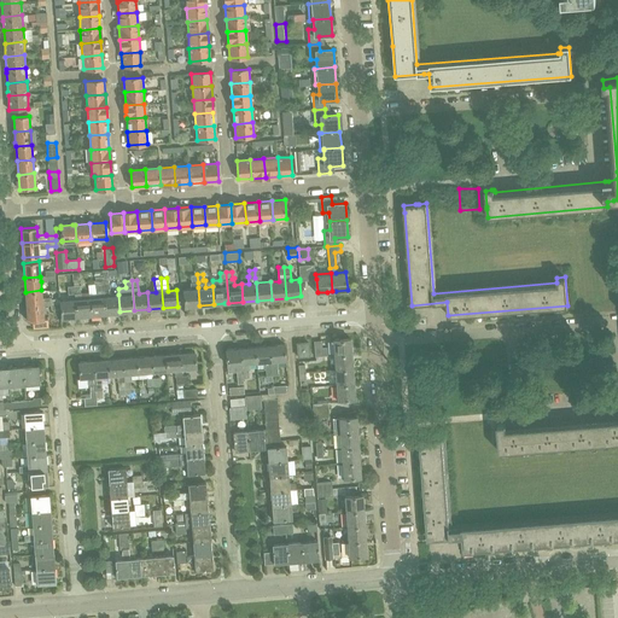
[(89,293),(89,298),(91,315),(105,313),(103,283),(97,284),(97,293),(89,293)]
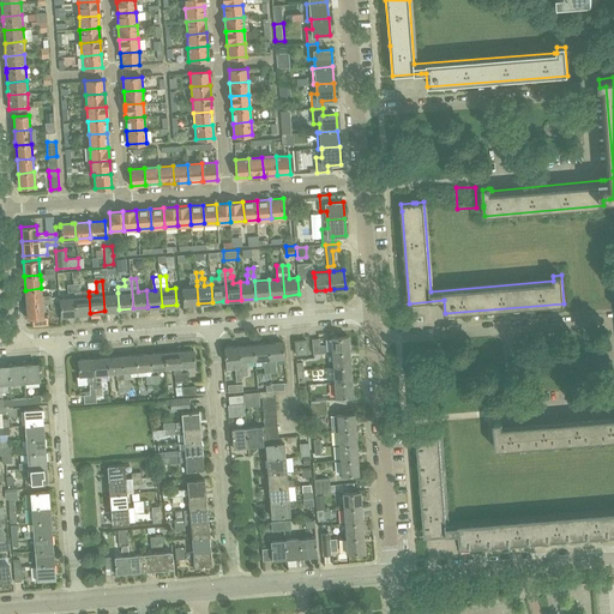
[(107,281),(102,281),(104,311),(119,309),(118,293),(108,294),(108,288),(107,288),(107,281)]
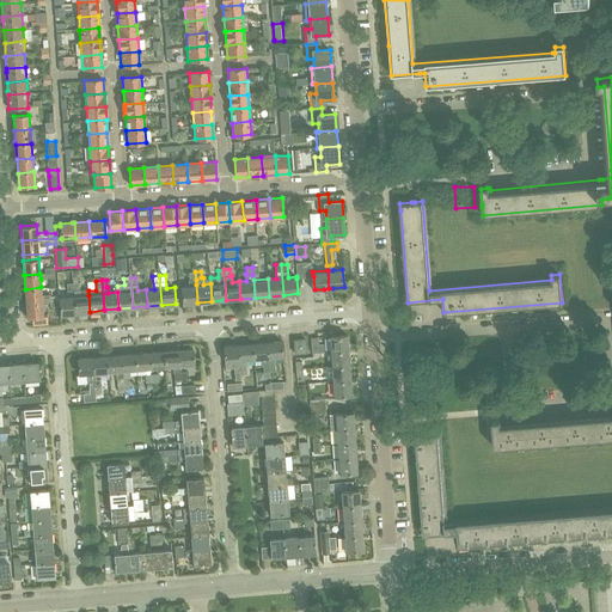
[(79,282),(73,282),(74,291),(74,297),(75,313),(79,312),(90,312),(89,295),(80,295),(79,282)]
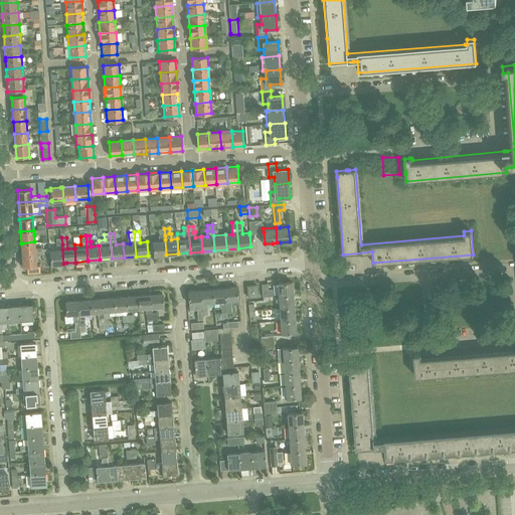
[(166,254),(165,239),(153,240),(154,255),(166,254)]
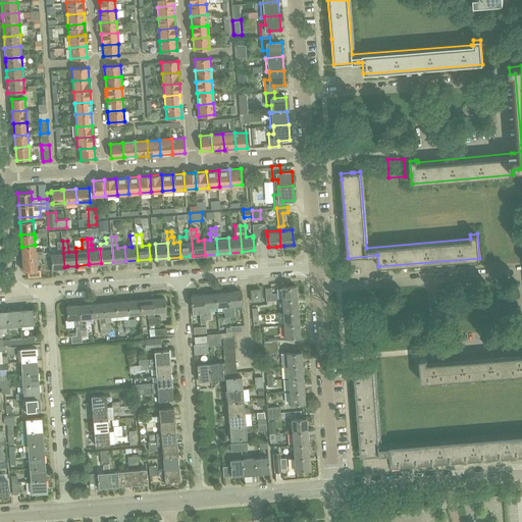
[(35,245),(21,247),(22,259),(36,257),(36,258),(43,257),(51,256),(51,252),(43,253),(43,251),(36,252),(35,245)]
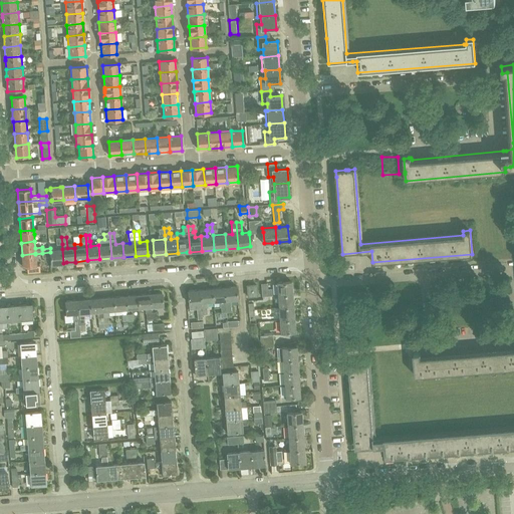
[(63,263),(62,249),(50,250),(51,264),(60,263),(63,263)]
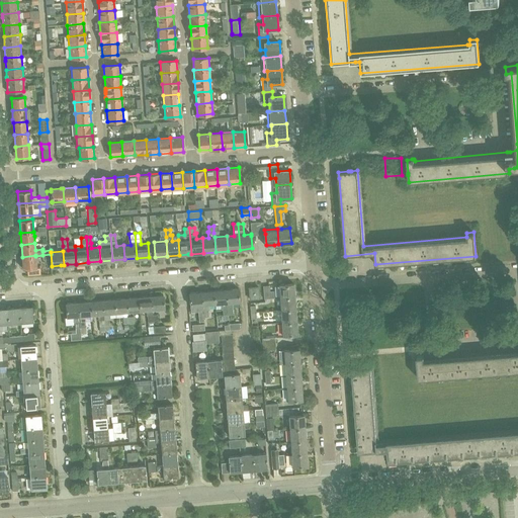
[(35,255),(22,257),(22,268),(36,267),(35,256),(35,255)]
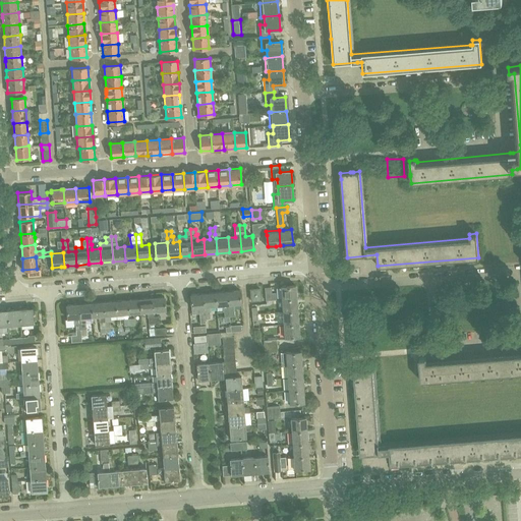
[(310,277),(310,269),(298,269),(298,278),(310,277)]
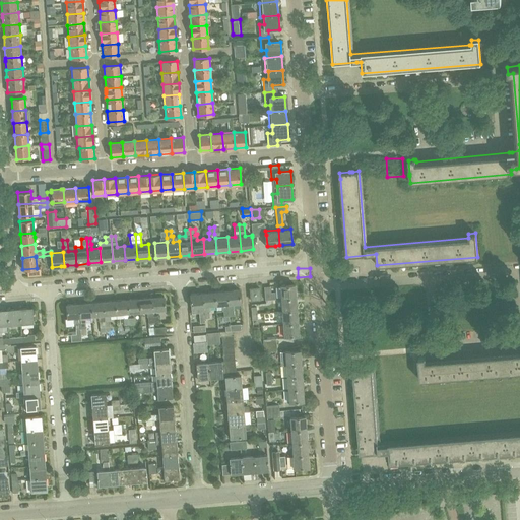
[(280,286),(281,299),(296,298),(295,285),(280,286)]
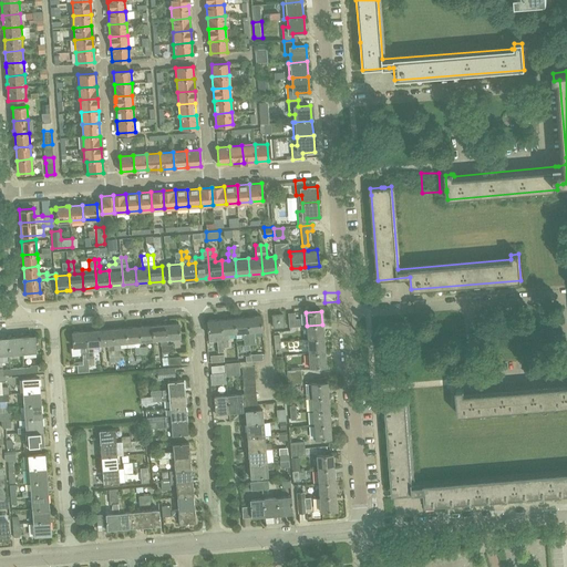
[(296,319),(296,312),(295,312),(288,312),(289,327),(300,326),(299,318),(296,319)]
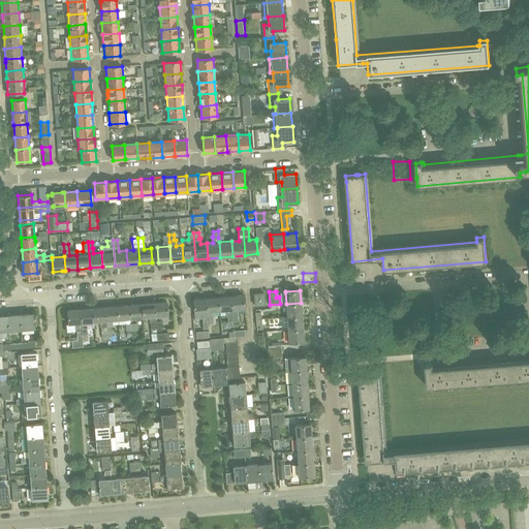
[(254,306),(265,305),(263,292),(253,292),(254,306)]
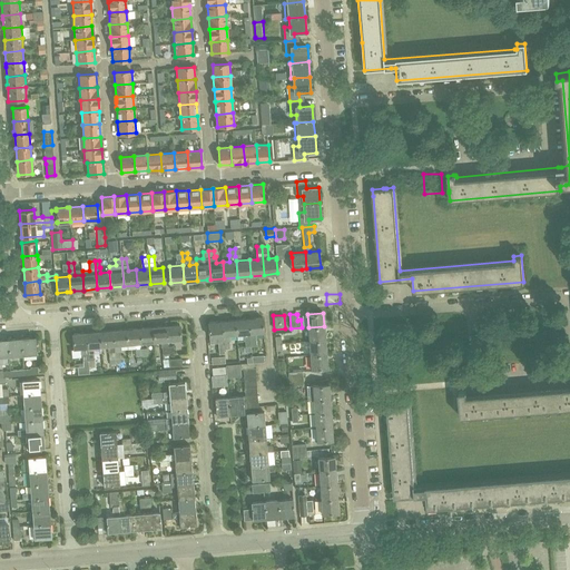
[(262,317),(248,318),(251,346),(256,345),(256,338),(255,333),(263,332),(262,317)]
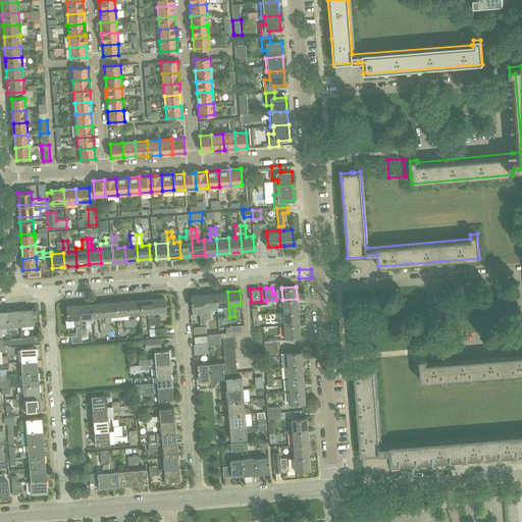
[(227,292),(215,293),(216,306),(228,305),(228,310),(224,311),(224,317),(229,317),(227,292)]
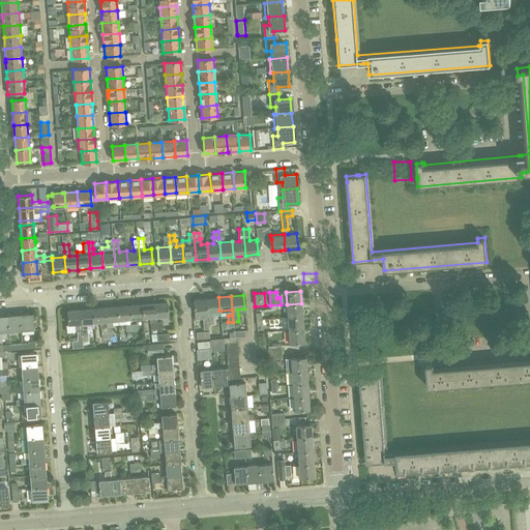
[(218,297),(206,298),(208,324),(213,323),(213,317),(214,317),(213,311),(219,311),(218,297)]
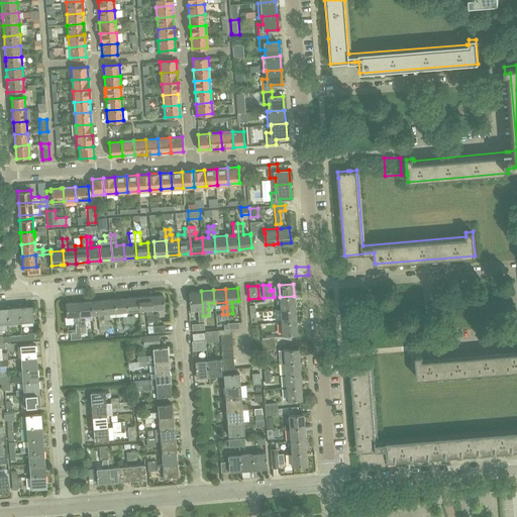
[(191,305),(196,304),(197,310),(198,310),(198,316),(203,316),(201,291),(190,292),(191,305)]
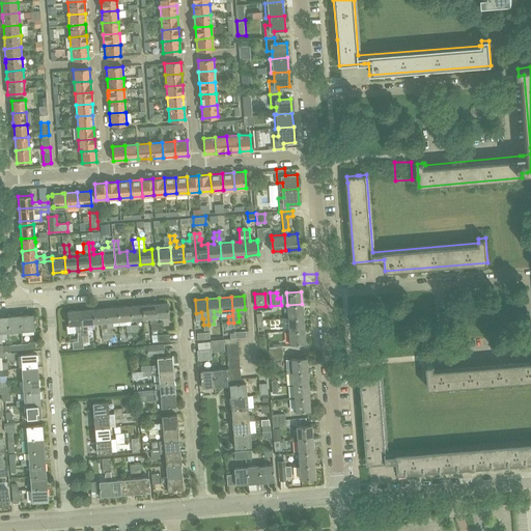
[(167,302),(155,303),(156,316),(168,315),(167,302)]
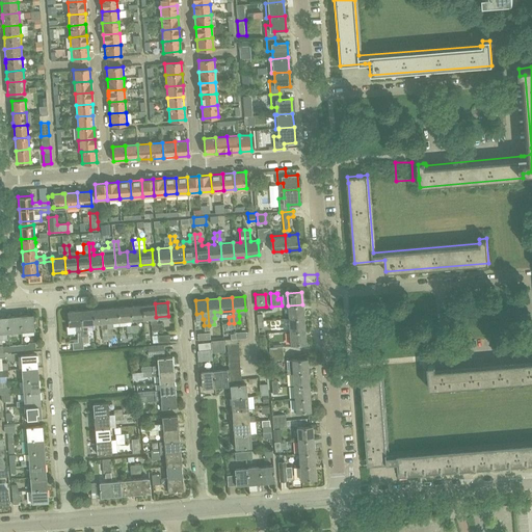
[(155,303),(142,304),(143,318),(150,318),(151,324),(151,323),(152,330),(157,329),(157,323),(156,317),(155,303)]
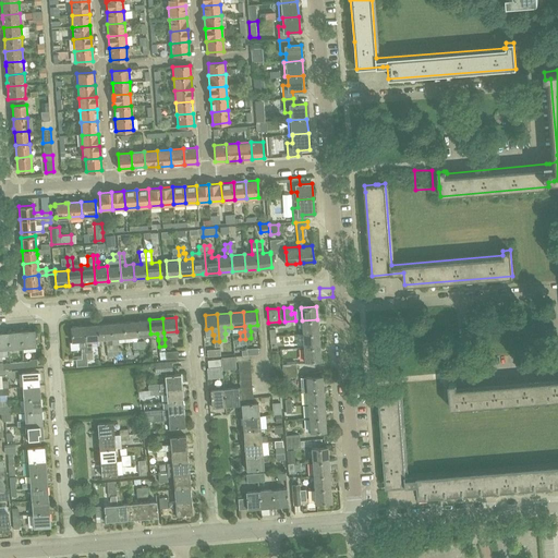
[(149,319),(136,320),(137,335),(150,334),(149,319)]
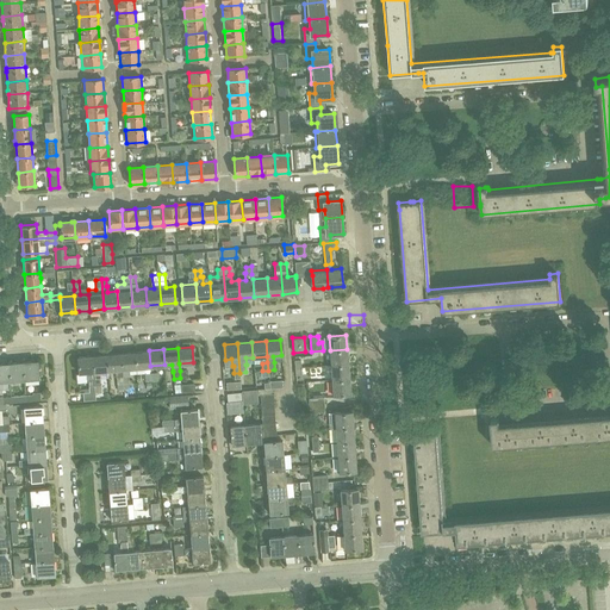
[(347,349),(330,350),(331,366),(348,365),(347,349)]
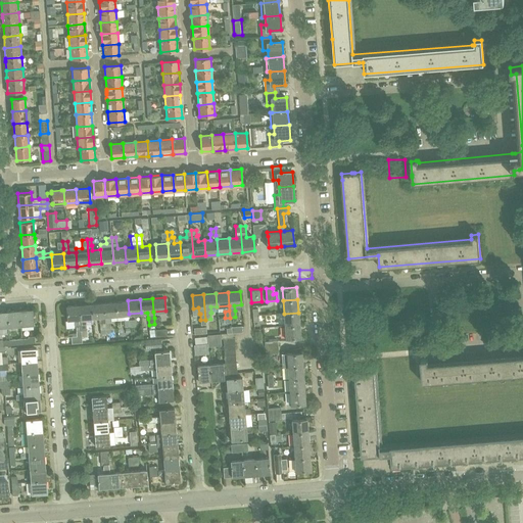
[(128,300),(115,301),(116,315),(129,314),(128,300)]
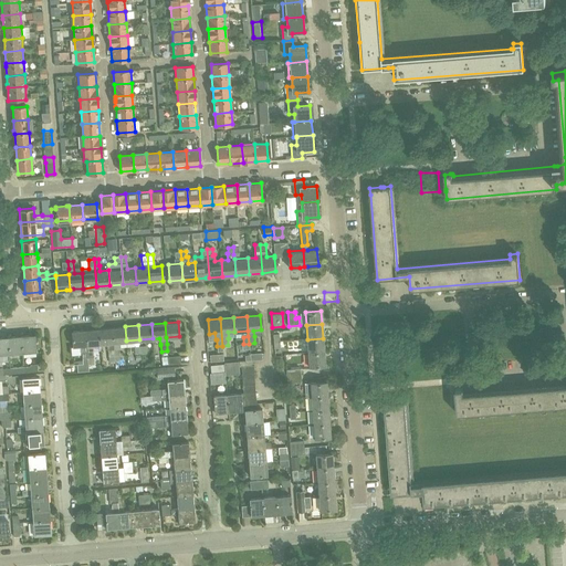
[(125,326),(112,327),(115,360),(115,359),(121,359),(119,348),(121,348),(119,342),(126,341),(125,326)]
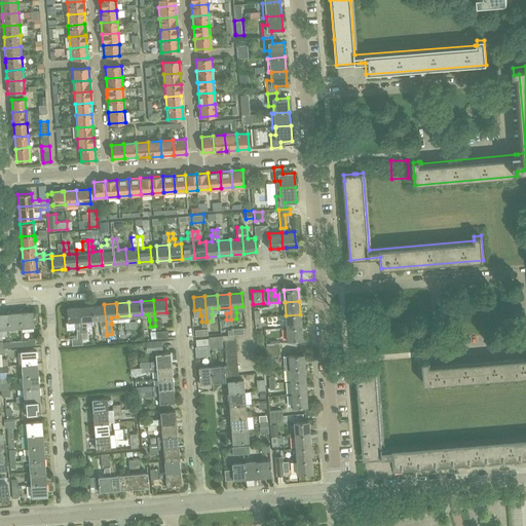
[(104,304),(91,305),(92,318),(99,318),(100,325),(102,336),(107,335),(104,304)]
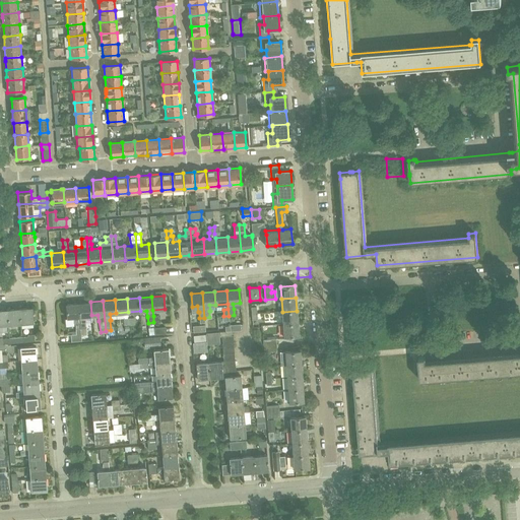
[(81,303),(78,303),(81,340),(81,335),(86,334),(85,322),(86,322),(85,316),(91,315),(90,302),(81,303)]
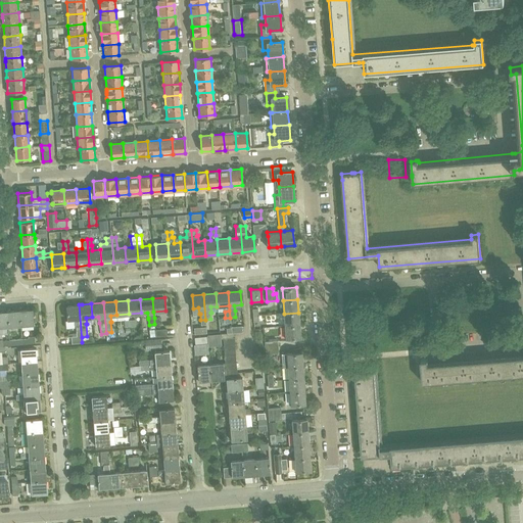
[(67,319),(74,319),(75,325),(76,325),(76,331),(77,336),(72,336),(72,343),(82,342),(79,304),(65,305),(67,319)]
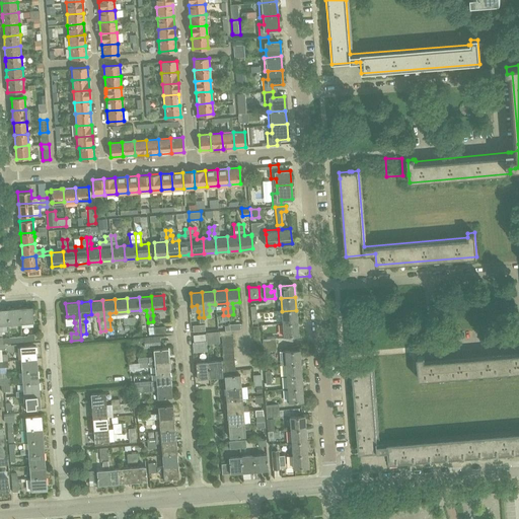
[(31,306),(19,307),(20,322),(32,321),(31,306)]
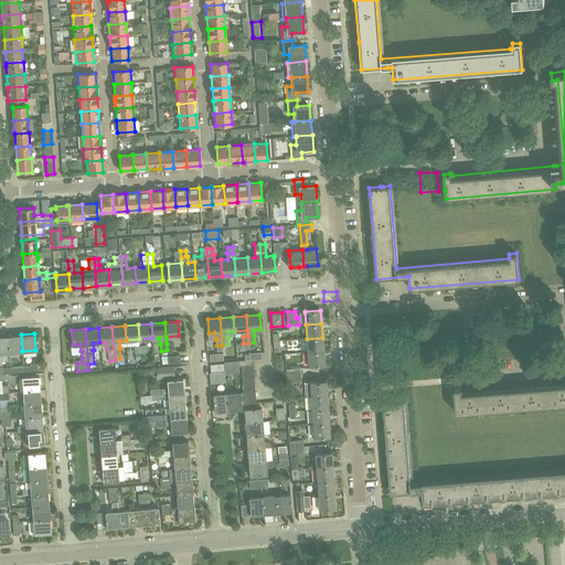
[(21,334),(8,337),(9,352),(22,351),(21,334)]
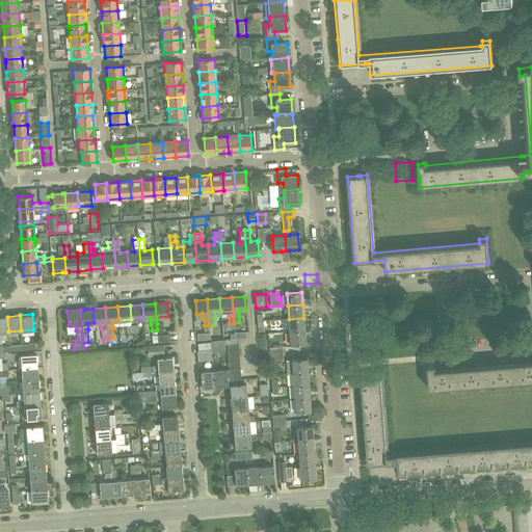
[(0,331),(8,331),(7,317),(0,317),(0,331)]
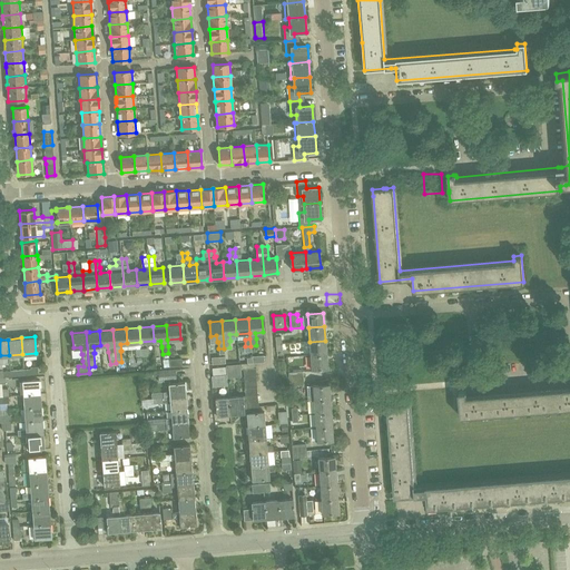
[(325,341),(310,342),(311,355),(326,354),(325,341)]
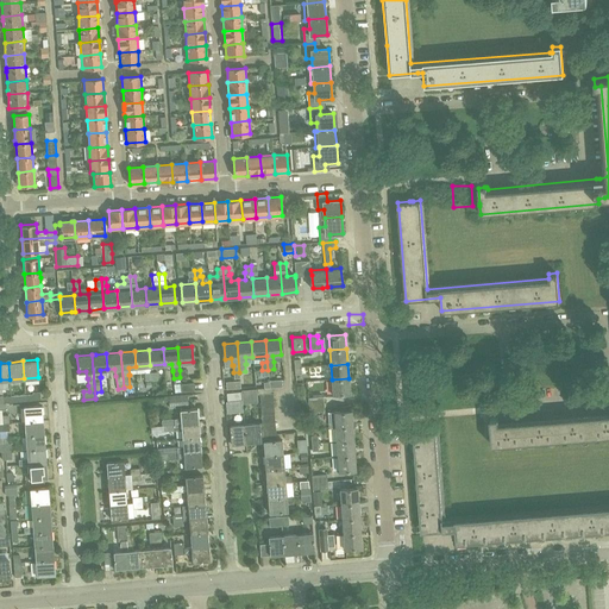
[(349,378),(332,380),(333,394),(350,393),(349,378)]
